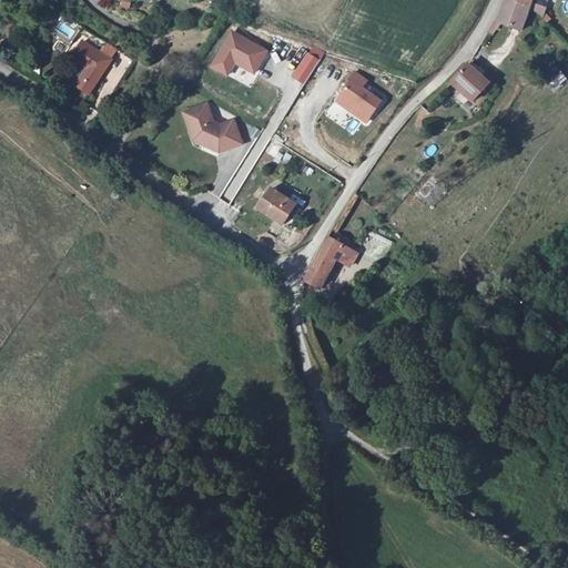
[(514,0),(505,0),(497,21),(501,23),(520,31),(529,6),(514,0)]
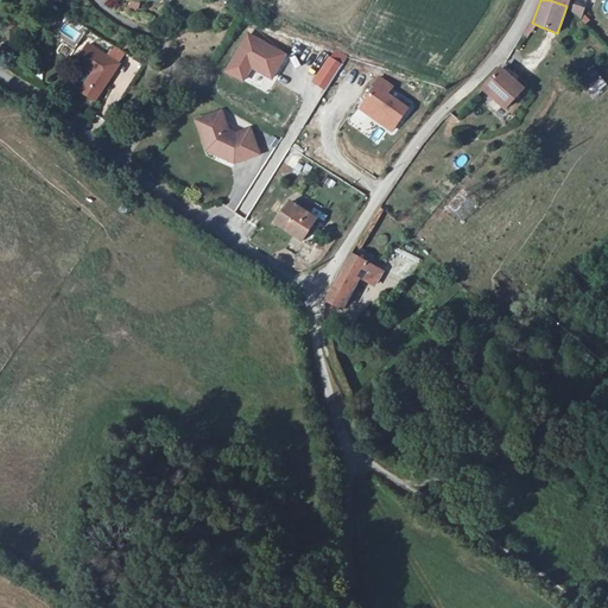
[(574,5),(571,17),(582,18),(584,7),(574,5)]
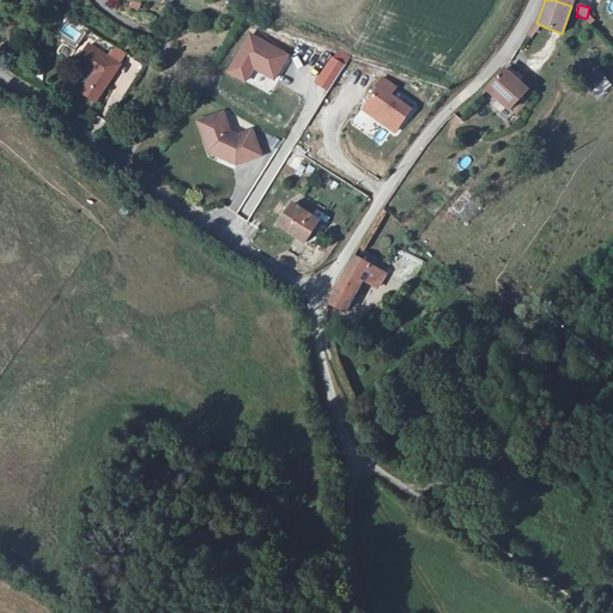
[(541,25),(536,23),(534,23),(527,35),(533,38),(541,25)]
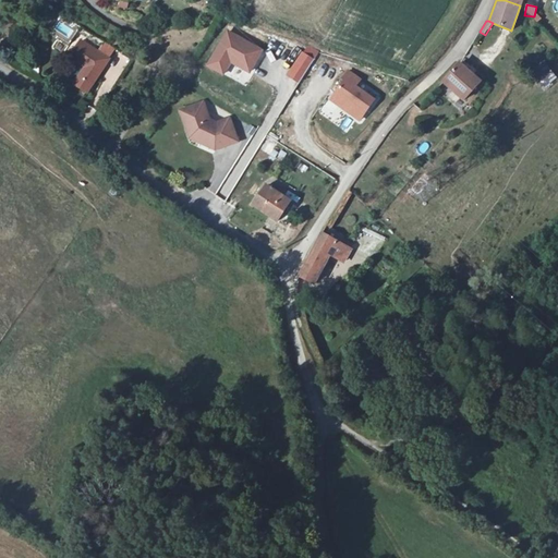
[(263,51),(228,32),(209,65),(225,74),(232,61),(251,71),(263,51)]
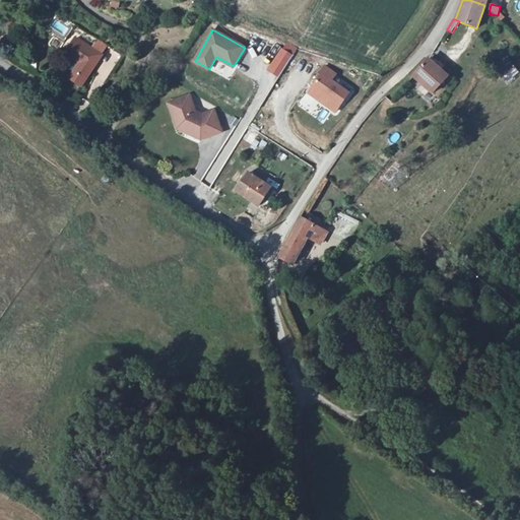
[(101,55),(75,40),(66,54),(79,64),(70,79),(82,86),(101,55)]
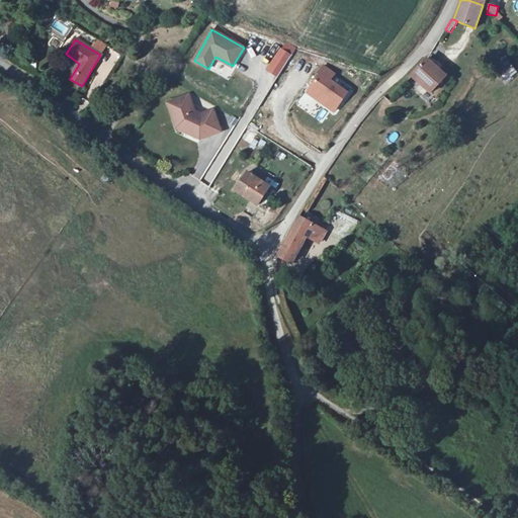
[(278,76),(292,54),(282,48),(268,69),(278,76)]
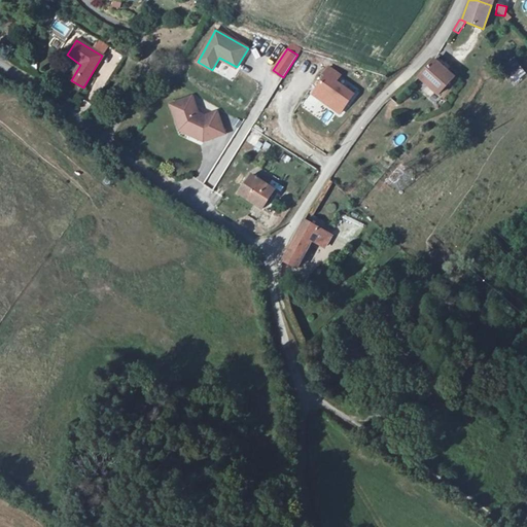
[(419,77),(440,94),(455,76),(434,60),(419,77)]
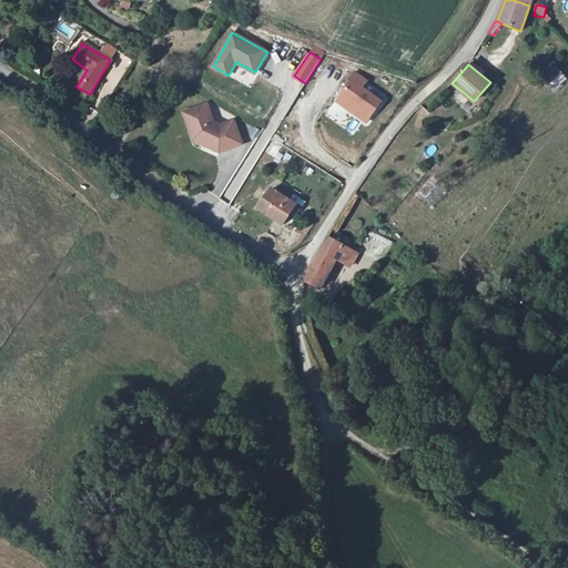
[(366,81),(354,73),(348,80),(351,82),(337,101),(347,108),(350,110),(354,112),(353,113),(366,122),(381,102),(362,89),(366,81)]
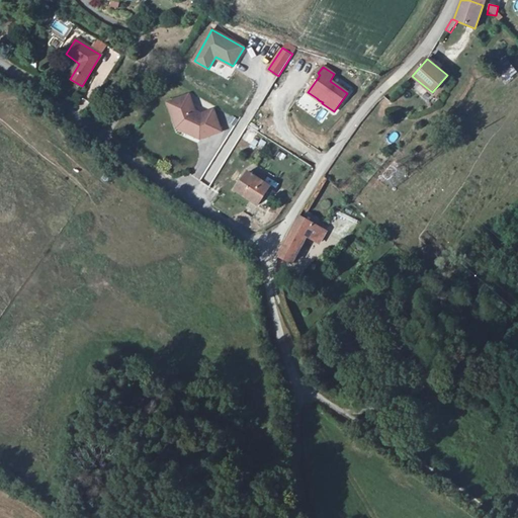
[(189,96),(167,104),(176,130),(184,126),(197,132),(200,139),(222,132),(213,110),(201,114),(195,111),(189,96)]
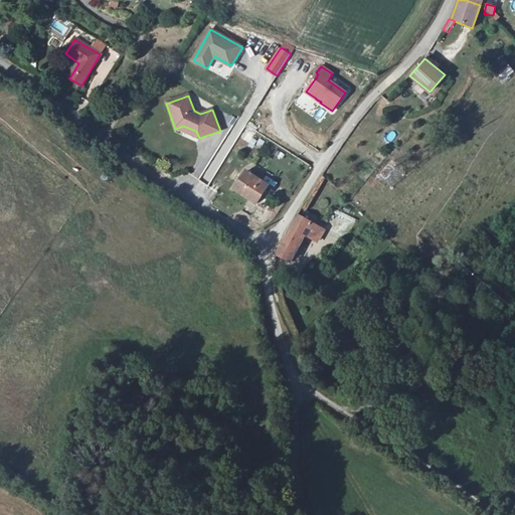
[(250,197),(249,199),(256,204),(269,186),(246,171),(235,188),(234,190),(250,197)]
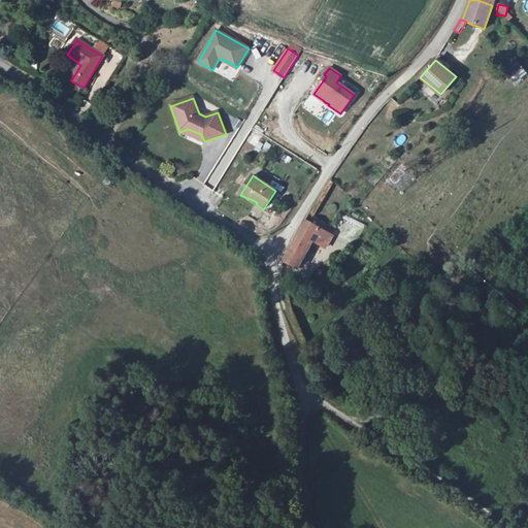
[(284,261),(298,268),(312,241),(325,248),(332,235),(305,221),(284,261)]
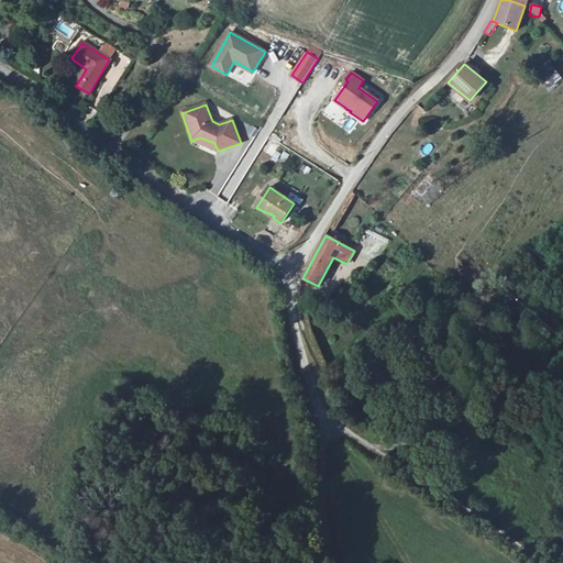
All buildings are outlined.
